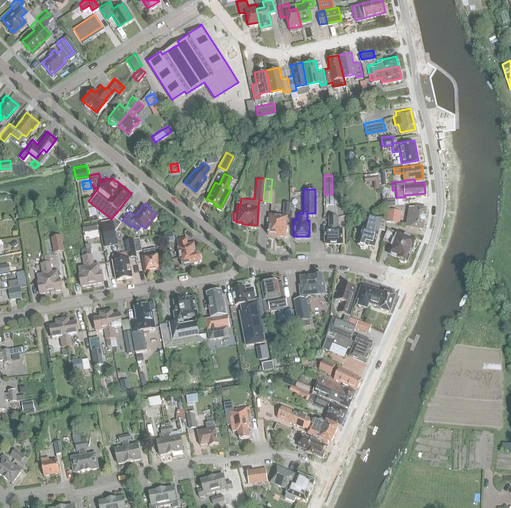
[(386,217),(401,219),(403,206),(388,204),(386,217)]
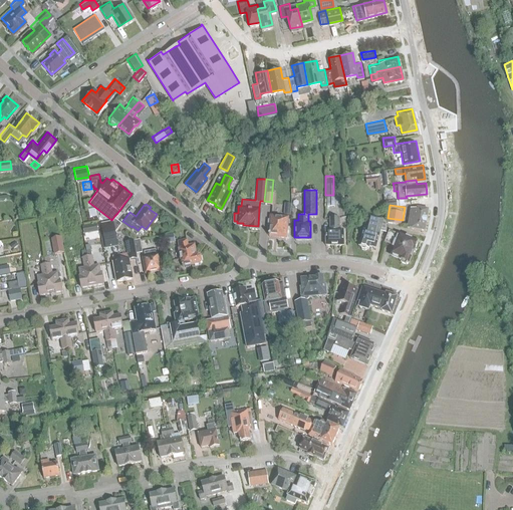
[(417,207),(410,205),(409,216),(407,226),(426,229),(428,207),(417,206),(417,207)]
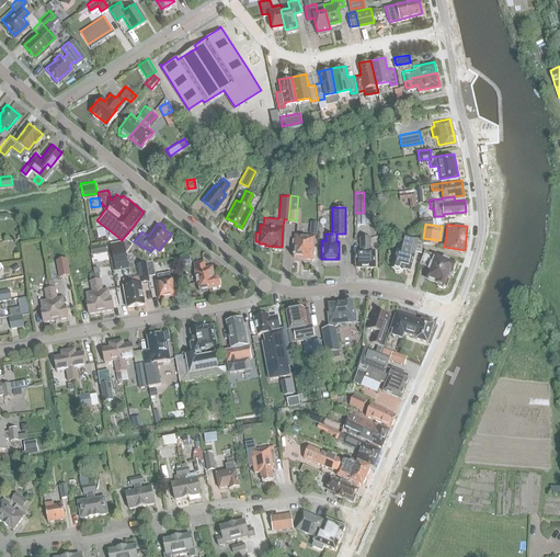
[(313,235),(296,232),(295,237),(290,236),(289,246),(294,246),(294,253),(295,253),(295,254),(299,254),(299,253),(304,254),(308,257),(309,256),(310,256),(313,235)]
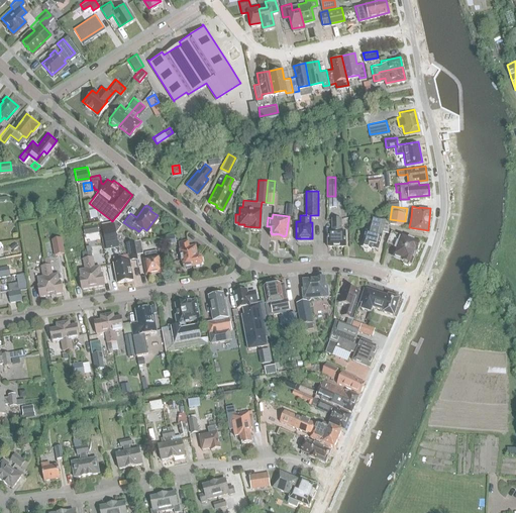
[(387,218),(373,214),(369,229),(366,228),(360,245),(362,246),(364,248),(367,249),(369,248),(371,248),(372,245),(378,247),(382,233),(379,232),(380,229),(388,231),(387,218)]
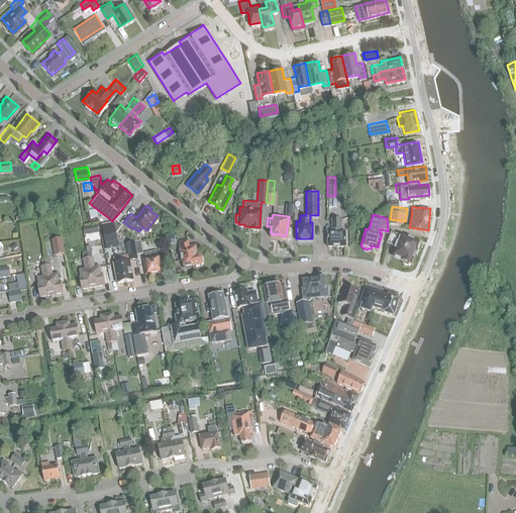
[(341,228),(340,216),(331,216),(331,228),(327,228),(327,244),(345,244),(344,228),(341,228)]
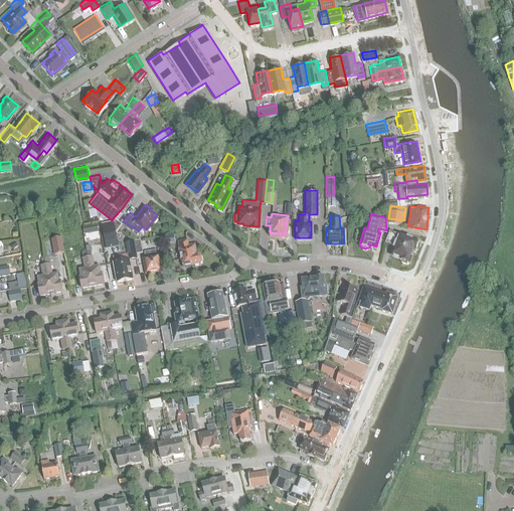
[(111,219),(100,221),(103,232),(109,231),(115,230),(119,224),(113,219),(112,220),(111,219)]
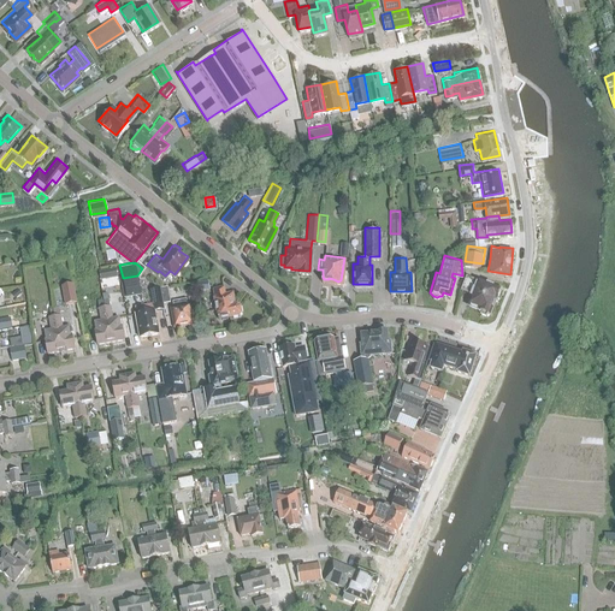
[(108,266),(99,268),(100,277),(110,274),(108,266)]
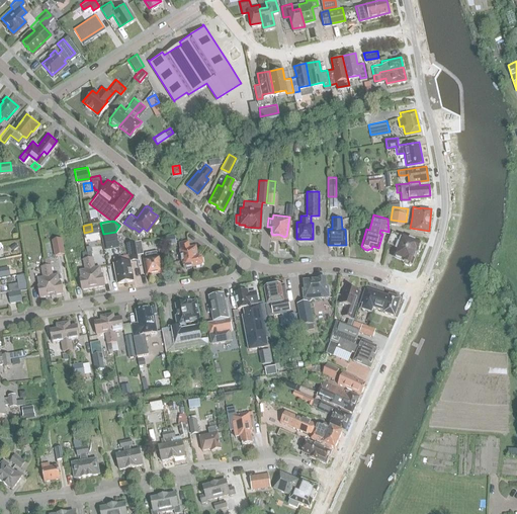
[(403,235),(393,231),(389,242),(397,246),(396,248),(397,248),(394,255),(404,259),(404,260),(405,263),(409,265),(413,262),(418,249),(419,250),(422,242),(403,234),(403,235)]
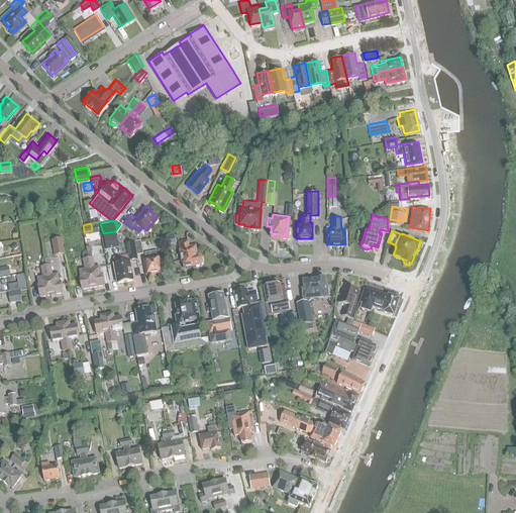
[(103,233),(105,246),(117,244),(115,231),(109,232),(103,233)]
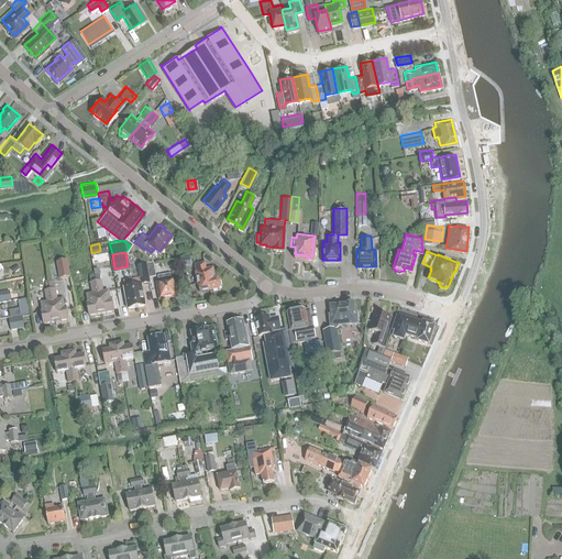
[(182,254),(183,263),(190,261),(189,253),(182,254)]
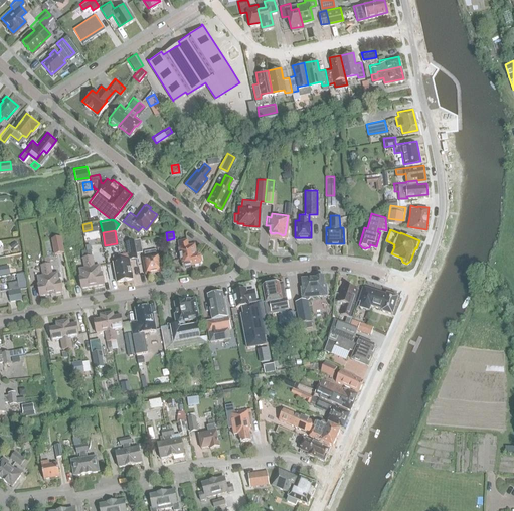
[(63,249),(60,234),(50,236),(53,251),(63,249)]
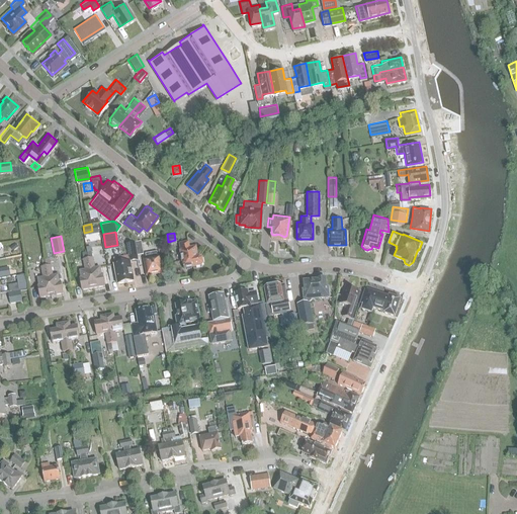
[(140,238),(134,240),(137,252),(143,251),(140,238)]
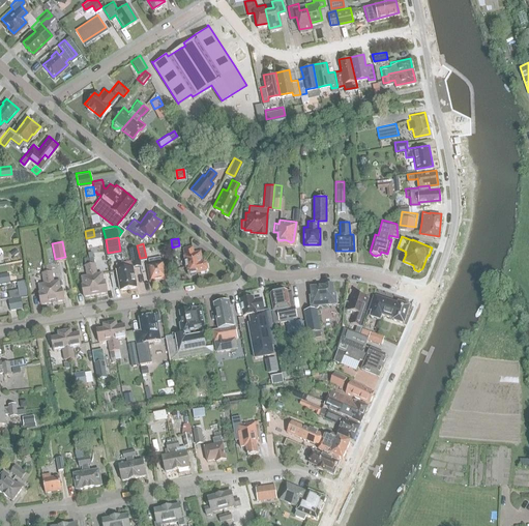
[(193,251),(192,244),(182,246),(187,272),(190,271),(190,272),(196,272),(196,270),(205,269),(206,266),(206,261),(203,259),(201,260),(199,250),(193,251)]
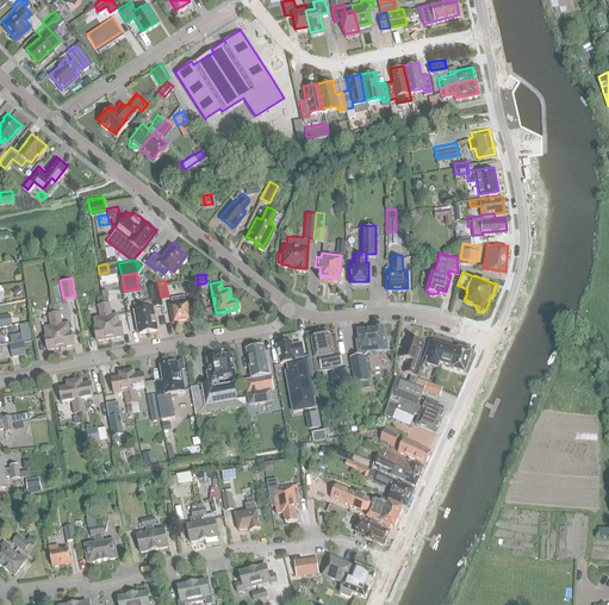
[(162,303),(161,297),(157,282),(148,284),(151,297),(142,299),(148,329),(157,328),(153,305),(162,303)]
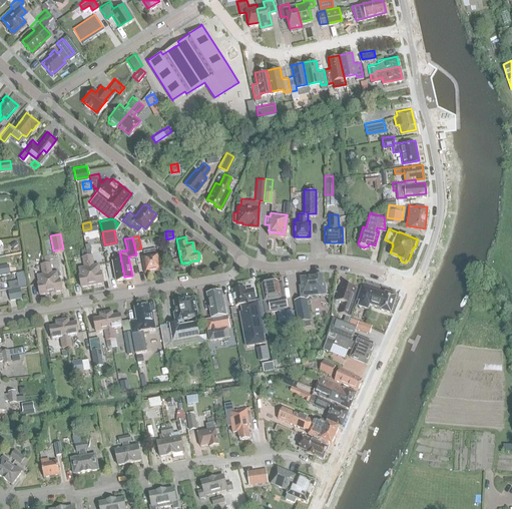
[(154,252),(153,246),(142,249),(143,255),(141,255),(144,271),(145,270),(146,271),(149,271),(150,270),(159,268),(156,251),(154,252)]
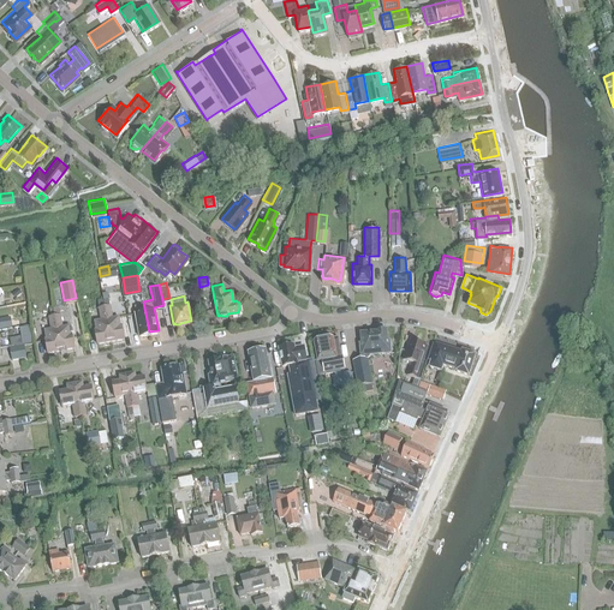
[(149,332),(143,301),(133,303),(136,311),(135,311),(139,334),(149,332)]
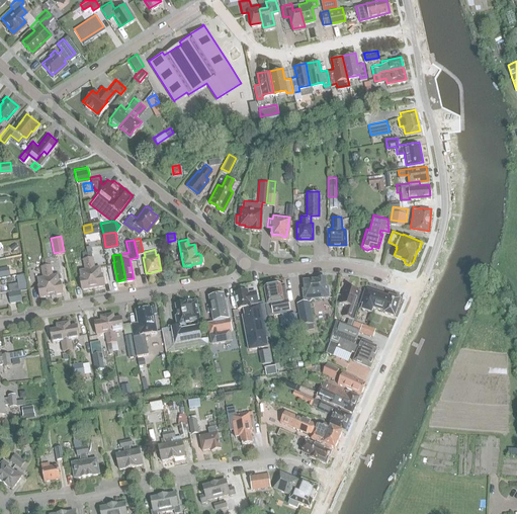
[(92,255),(87,256),(92,285),(103,283),(101,271),(100,271),(99,264),(94,265),(92,255)]
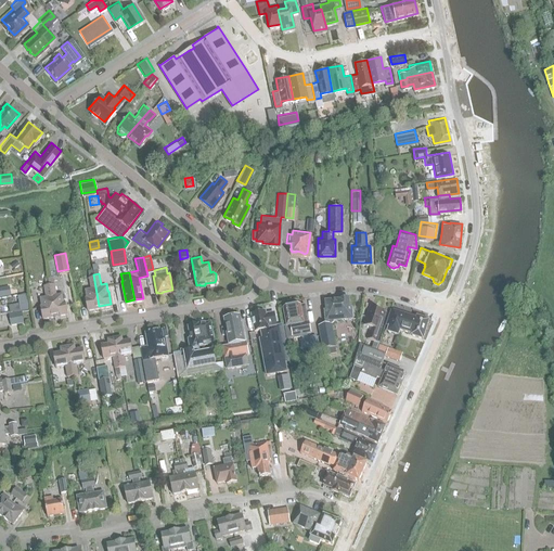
[(87,308),(99,306),(93,274),(88,276),(90,286),(85,287),(86,295),(85,295),(87,308)]
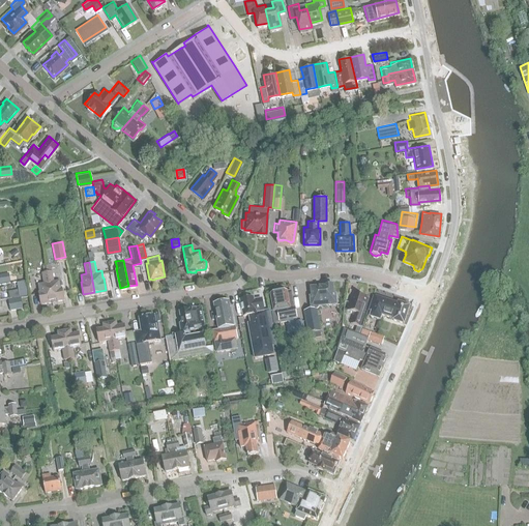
[(47,269),(52,299),(63,298),(61,286),(60,286),(58,279),(54,279),(52,268),(47,269)]
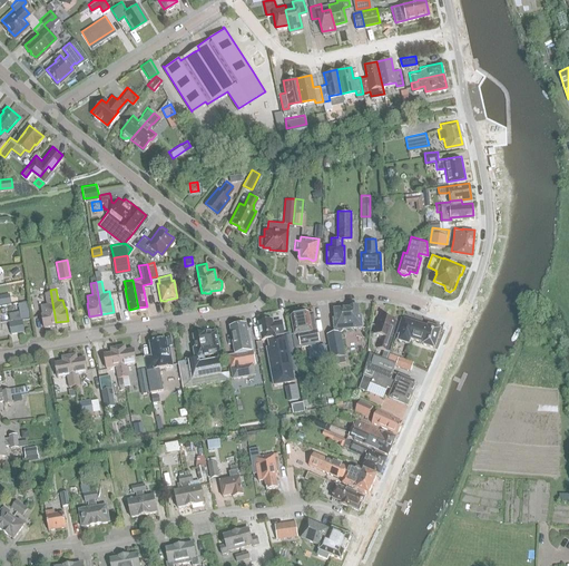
[(43,324),(56,322),(50,290),(45,291),(46,302),(41,303),(42,311),(41,311),(43,324)]
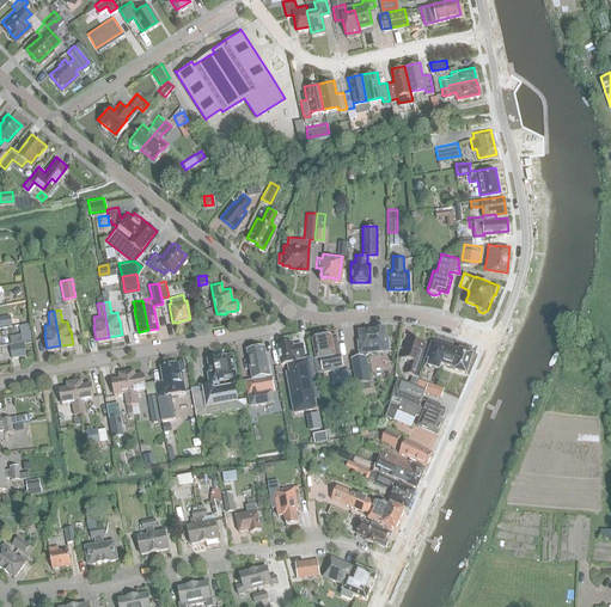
[(0,324),(11,323),(10,312),(0,313),(0,324)]
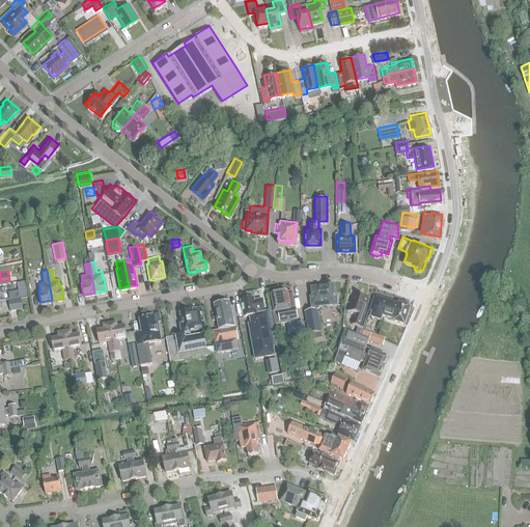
[(25,278),(17,279),(19,294),(27,292),(25,278)]
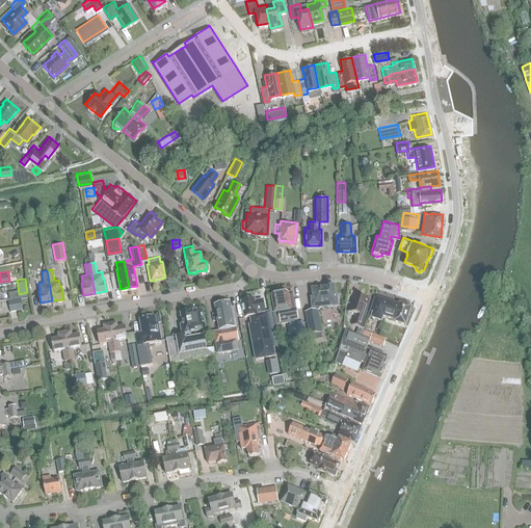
[(335,292),(334,284),(324,284),(324,285),(311,286),(312,294),(310,294),(311,308),(304,310),(309,332),(310,337),(322,335),(317,308),(320,305),(324,305),(324,307),(327,307),(327,304),(338,304),(336,292),(335,292)]
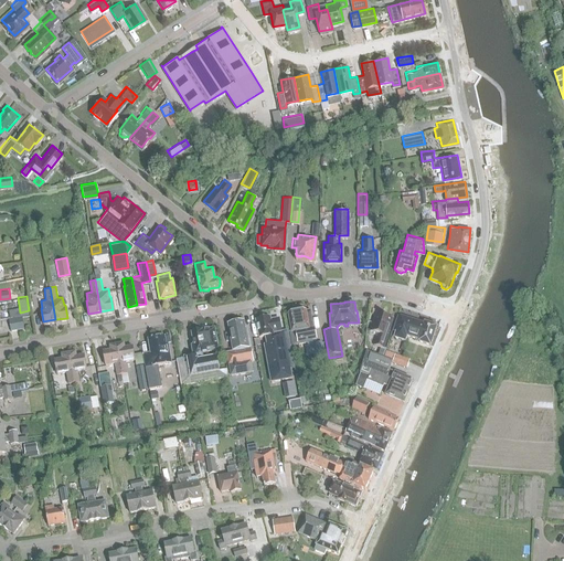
[(307,338),(315,336),(316,336),(314,325),(312,325),(309,306),(287,310),(290,327),(288,328),(287,328),(289,342),(297,341),(297,339),(305,338),(307,338)]
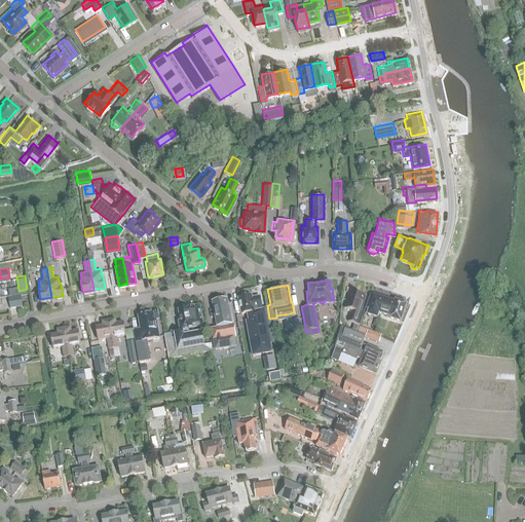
[(364,294),(350,290),(344,305),(351,307),(347,319),(355,322),(361,306),(360,305),(364,294)]
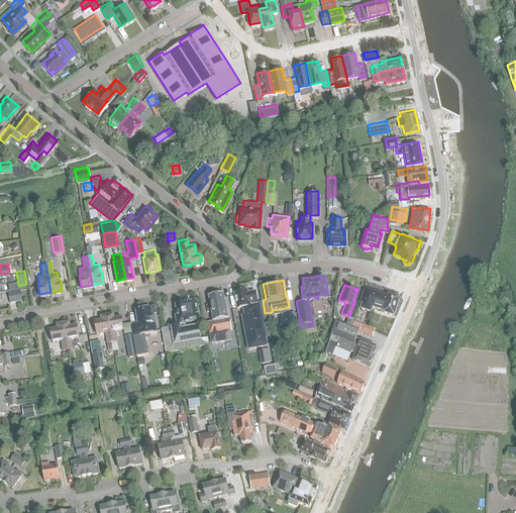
[(21,298),(19,287),(7,289),(9,300),(21,298)]
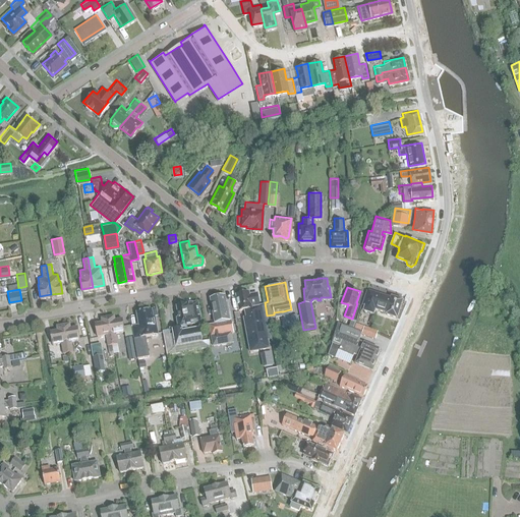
[(257,301),(255,290),(248,291),(247,290),(243,291),(241,289),(238,290),(237,292),(235,292),(238,308),(242,307),(243,307),(245,314),(242,316),(249,349),(268,345),(266,337),(260,301),(257,301)]
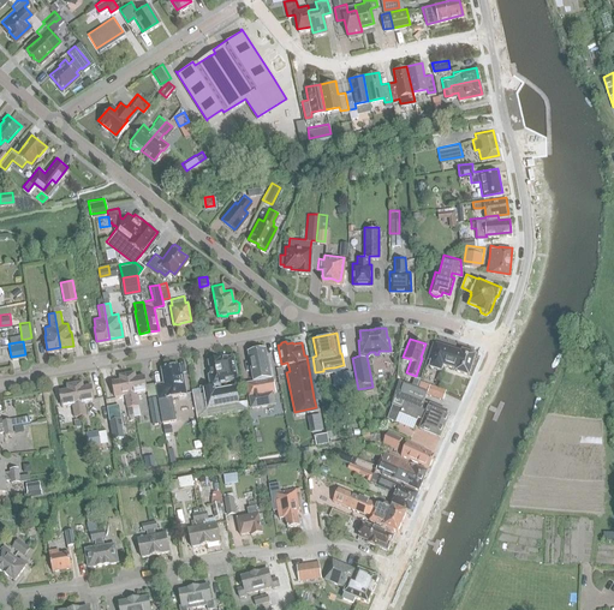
[(462,350),(433,341),(430,350),(433,351),(429,364),(440,368),(442,362),(457,366),(455,369),(468,372),(474,352),(462,348),(462,350)]
